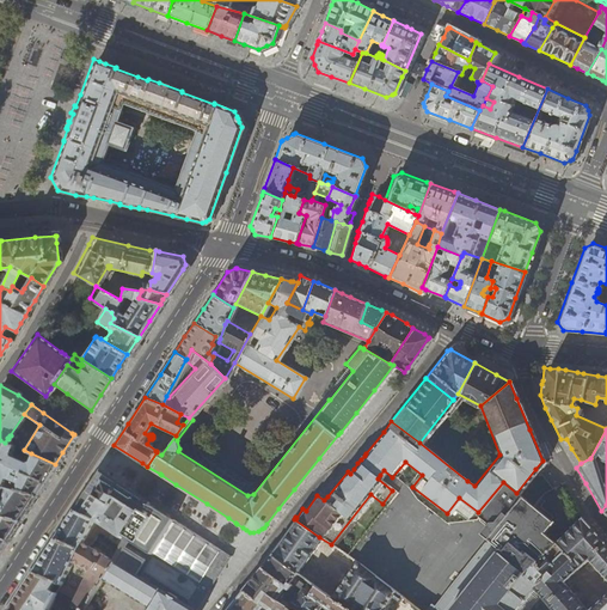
[(227,459),(239,465),(252,440),(239,434),(227,459)]
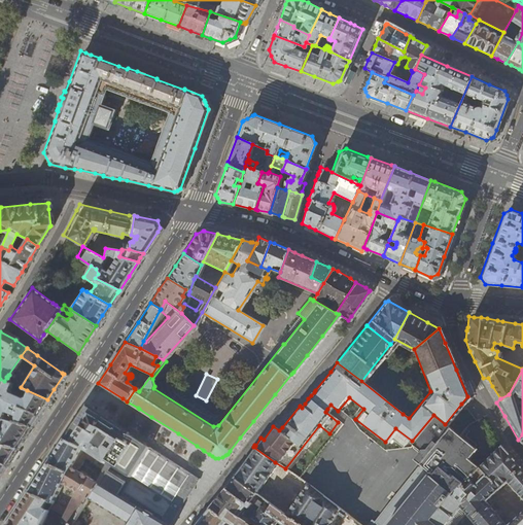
[(0,419),(1,419),(29,426),(38,412),(47,399),(27,390),(24,396),(21,397),(13,394),(16,386),(14,385),(7,382),(4,381),(0,379),(0,419)]
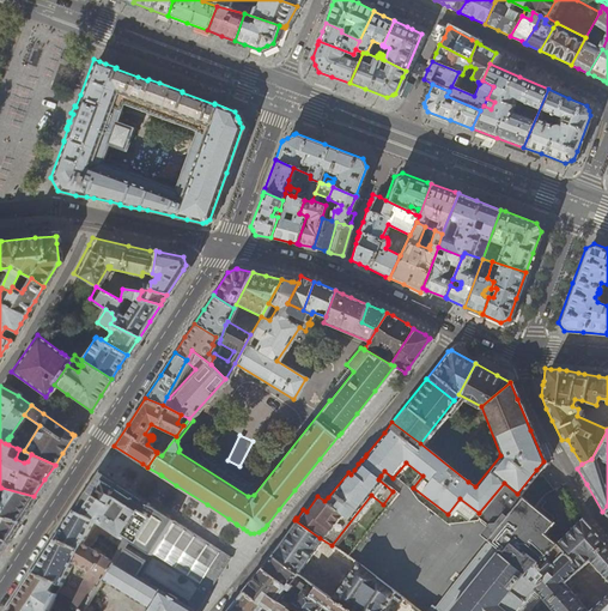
[(79,494),(72,504),(68,509),(92,521),(110,531),(117,536),(137,507),(140,509),(145,502),(146,501),(123,488),(95,470),(85,484),(79,494)]
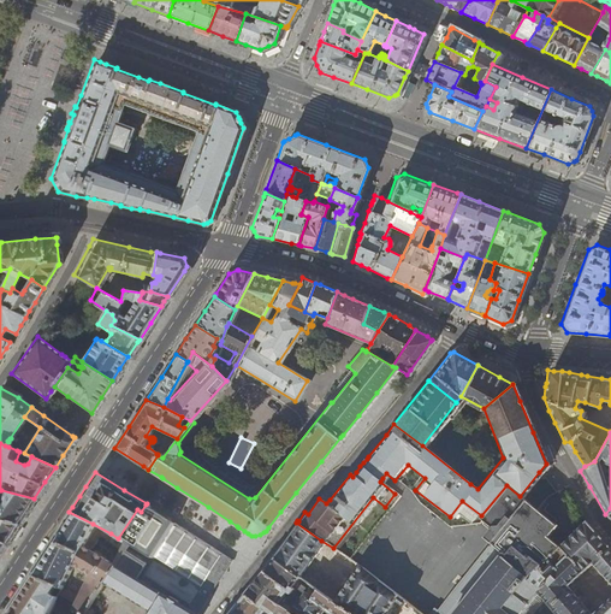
[(533,507),(520,496),(506,485),(481,515),(479,519),(488,526),(480,536),(488,543),(486,544),(526,577),(544,560),(544,559),(557,545),(544,535),(553,524),(533,507)]
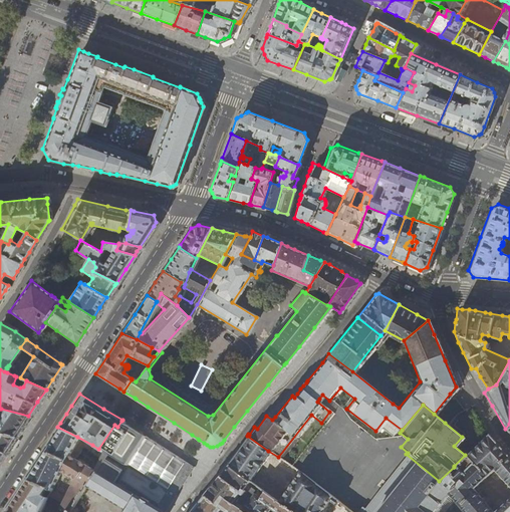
[(0,432),(14,437),(21,427),(28,416),(1,409),(0,412),(0,432)]
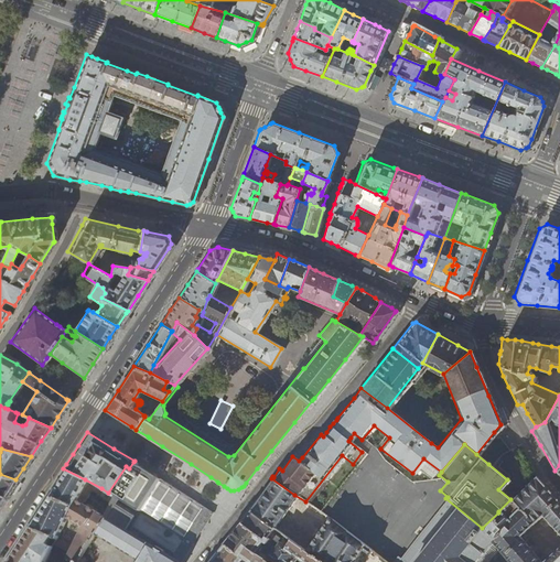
[(126,466),(108,493),(106,498),(112,503),(105,517),(122,527),(130,515),(129,514),(132,508),(133,508),(154,475),(135,463),(133,462),(129,468),(126,466)]
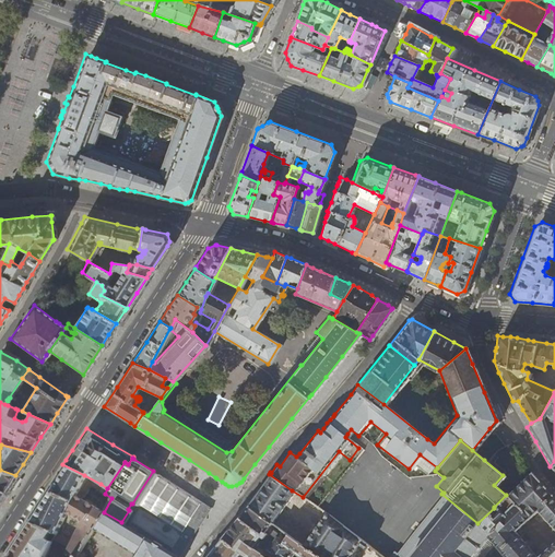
[(54,477),(47,488),(69,500),(72,494),(73,494),(78,486),(84,475),(62,464),(54,477)]
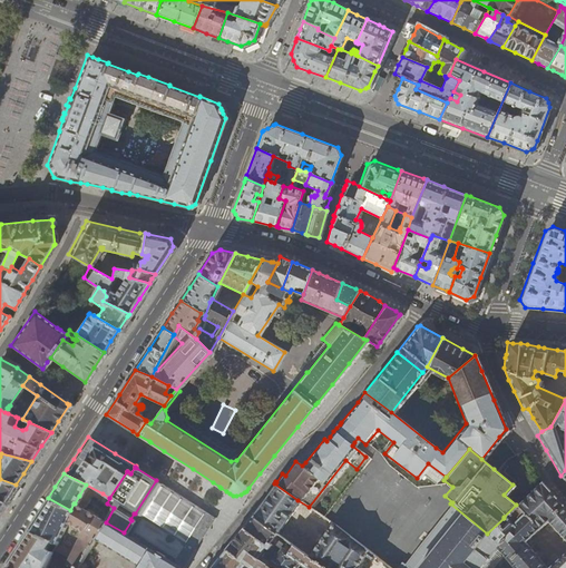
[(0,501),(5,502),(6,499),(16,485),(0,479),(0,501)]
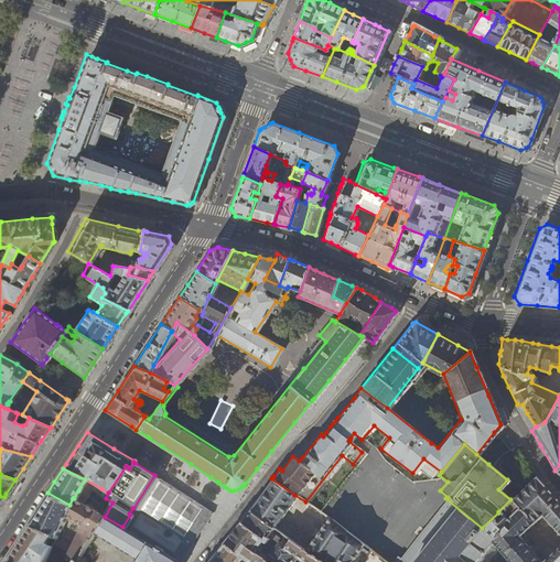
[(559,505),(559,504),(540,483),(535,477),(510,499),(498,511),(498,512),(482,528),(445,498),(439,507),(444,511),(433,526),(439,530),(412,561),(549,561),(559,551),(559,505)]
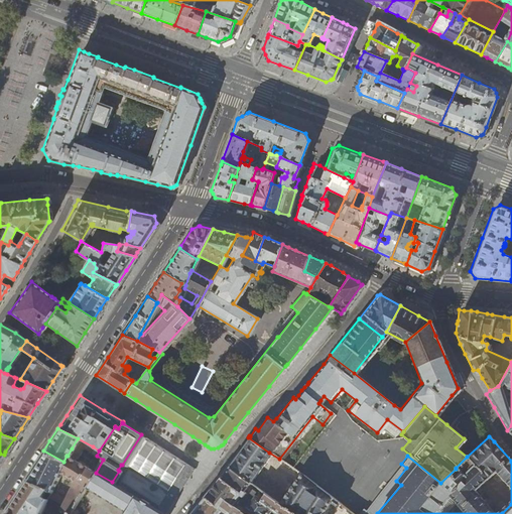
[(238,452),(227,466),(247,481),(249,482),(269,453),(248,437),(238,452)]
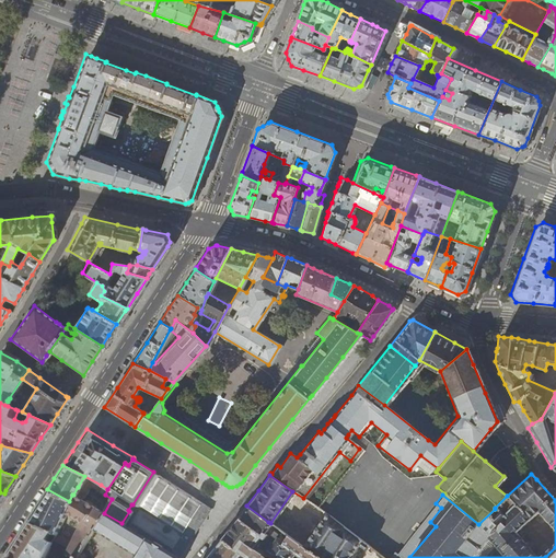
[(97,490),(101,485),(84,476),(78,487),(82,490),(87,484),(97,490)]
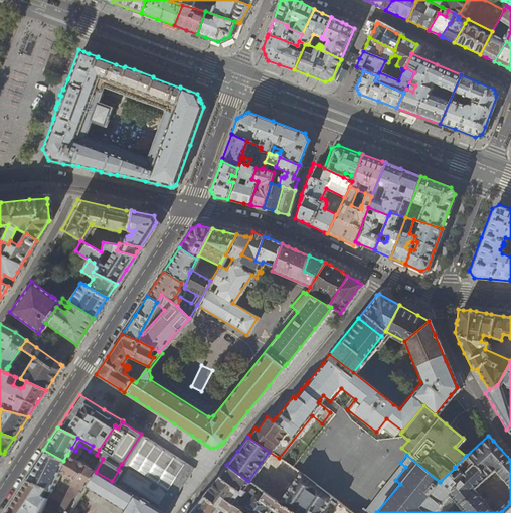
[(99,450),(93,446),(90,451),(97,455),(99,450)]
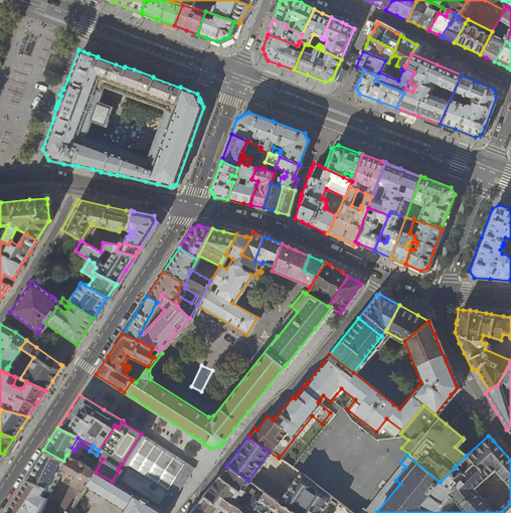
[(71,458),(75,451),(71,448),(67,455),(71,458)]
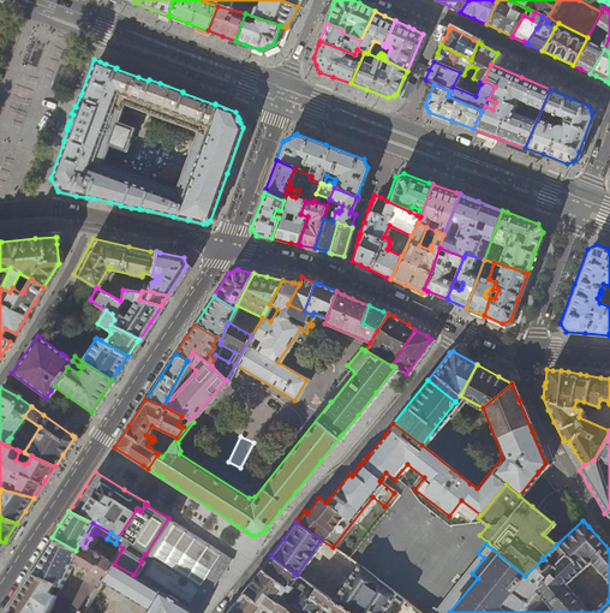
[(41,554),(30,570),(52,582),(58,585),(63,576),(70,563),(85,571),(78,584),(65,607),(76,612),(81,612),(93,593),(99,582),(111,560),(85,547),(81,543),(79,543),(76,551),(52,537),(41,554)]
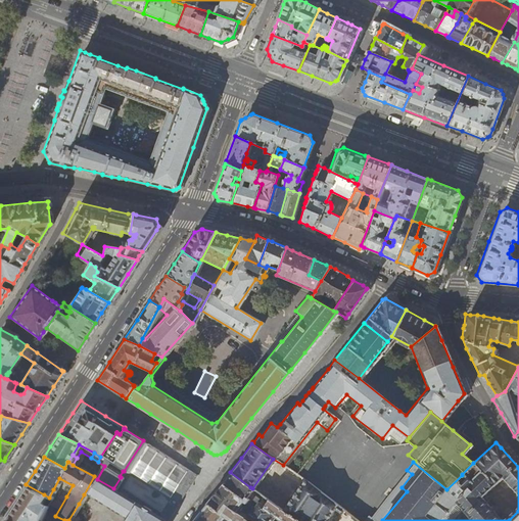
[(174,501),(176,502),(194,473),(190,471),(186,467),(168,496),(173,500),(174,501)]
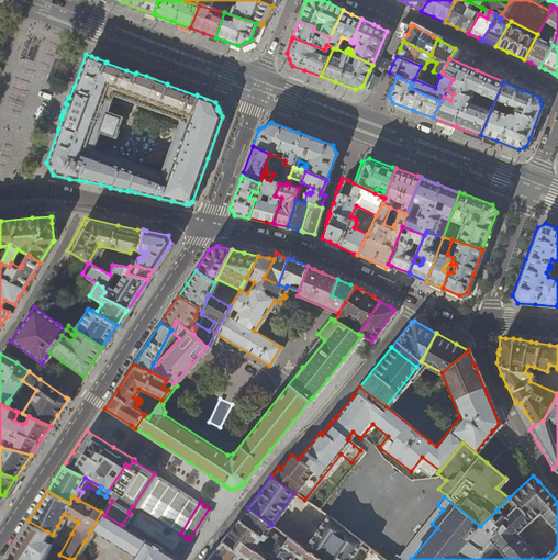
[(243,513),(237,519),(260,537),(269,524),(247,507),(243,513)]
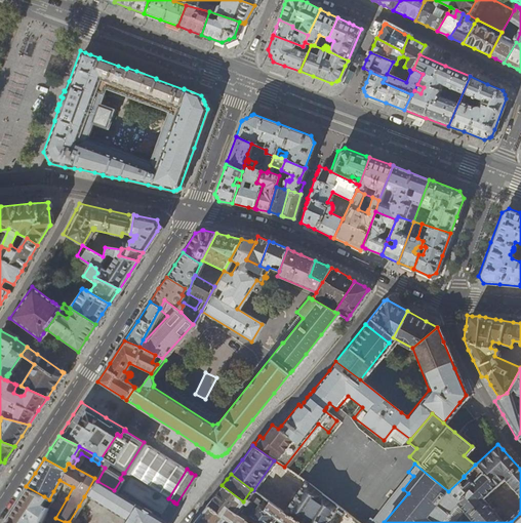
[(119,489),(133,495),(139,483),(124,476),(119,489)]
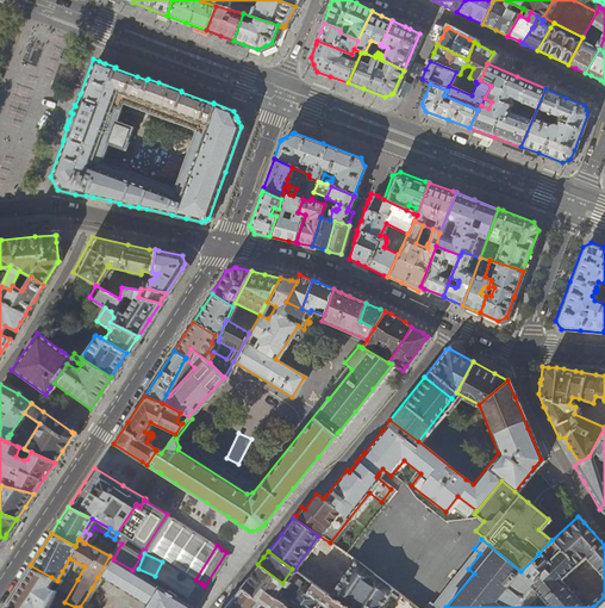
[(141,602),(153,583),(132,570),(113,559),(110,556),(98,577),(141,602)]
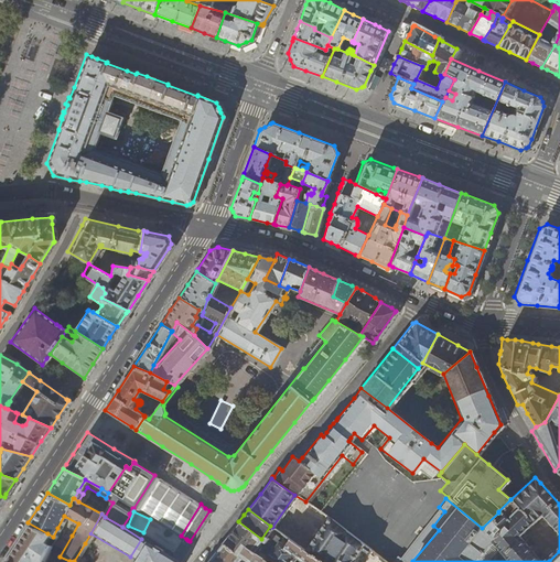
[(327,518),(303,550),(320,561),(348,561),(359,548),(366,553),(369,549),(327,518)]
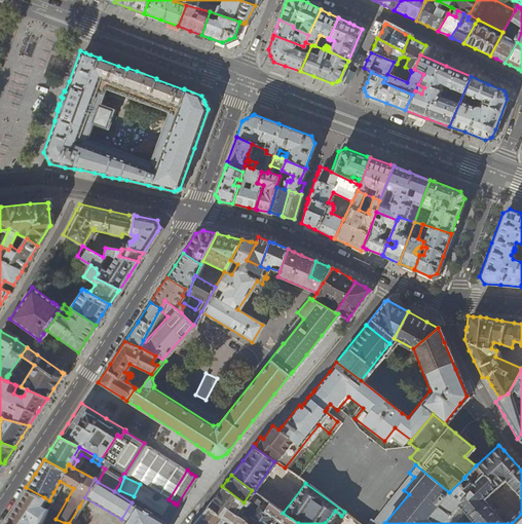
[(219,489),(206,506),(220,517),(226,508),(234,514),(244,502),(222,486),(219,489)]
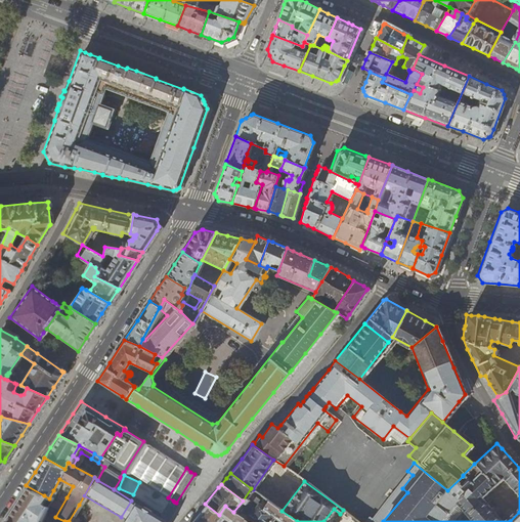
[(12,506),(4,520),(6,521),(26,521),(27,521),(33,521),(36,518),(43,506),(39,503),(44,495),(26,485),(12,506)]
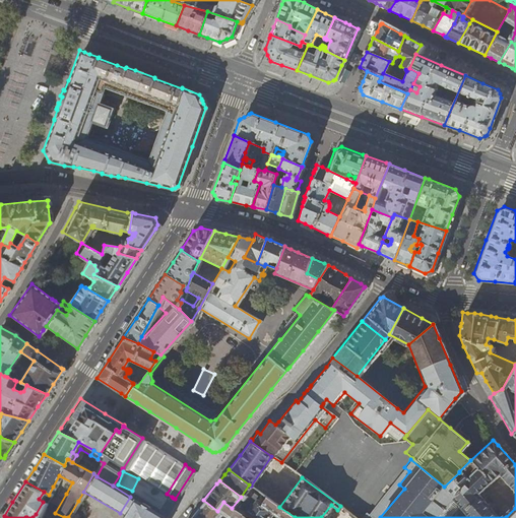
[(172,497),(167,494),(160,504),(169,509),(175,499),(173,498),(172,497)]
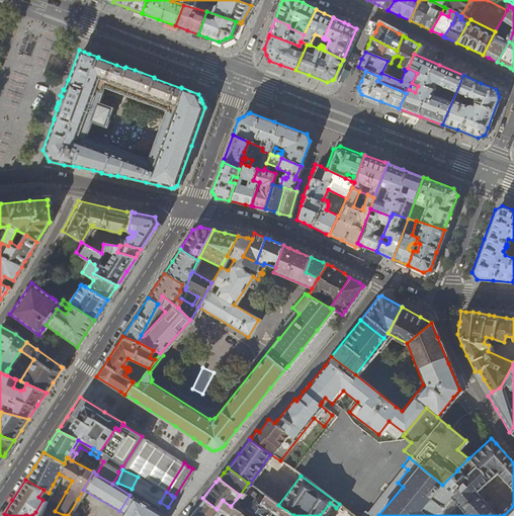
[(155,510),(130,495),(119,511),(115,515),(162,515),(163,515),(155,510)]
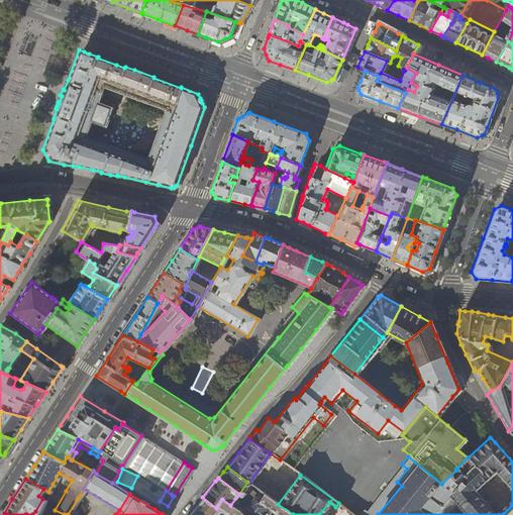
[(251,499),(240,512),(244,514),(293,514),(278,504),(265,495),(261,501),(253,497),(252,499),(251,499)]
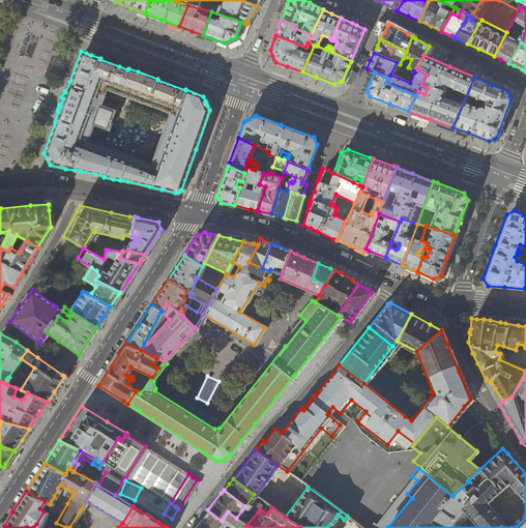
[(222,521),(207,509),(201,518),(192,527),(251,527),(246,525),(236,518),(228,511),(222,521)]
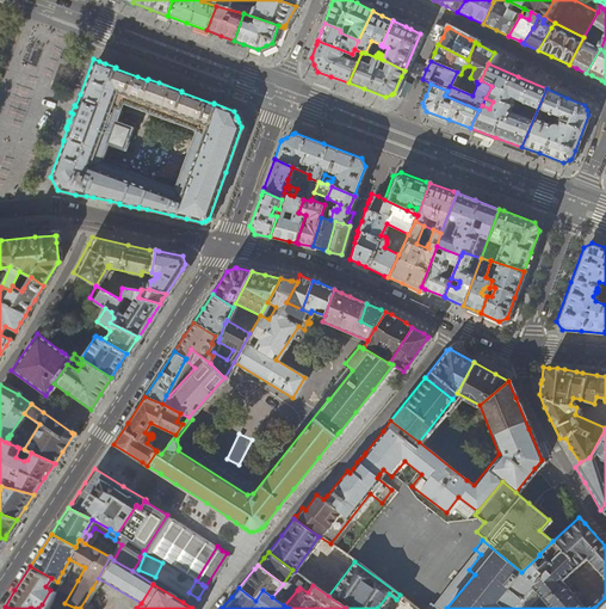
[(198,598),(189,592),(183,602),(192,608),(193,604),(198,598)]
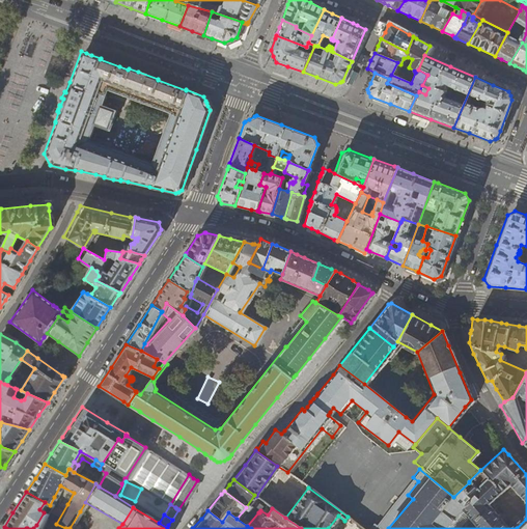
[(526,528),(526,519),(517,528),(526,528)]
